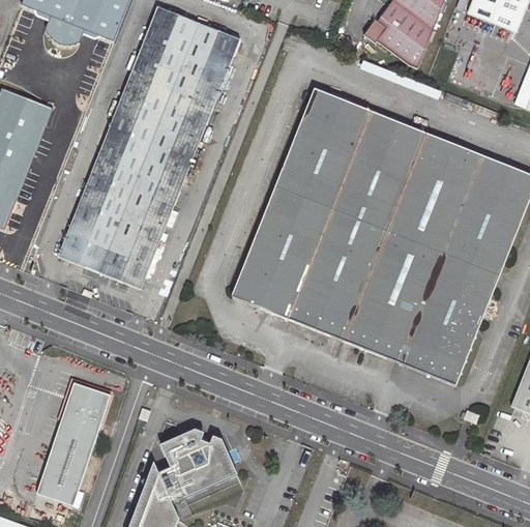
[(386,0),(395,6),(380,28),(377,26),(366,41),(378,50),(380,47),(402,62),(415,67),(441,0),(386,0)]
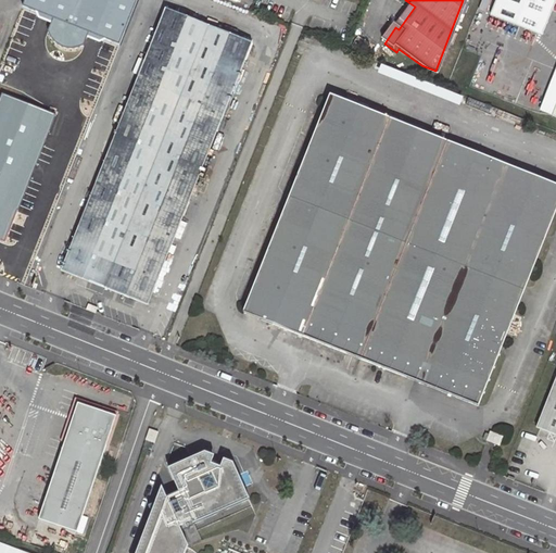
[(541,30),(553,0),(494,0),(491,10),(541,30)]
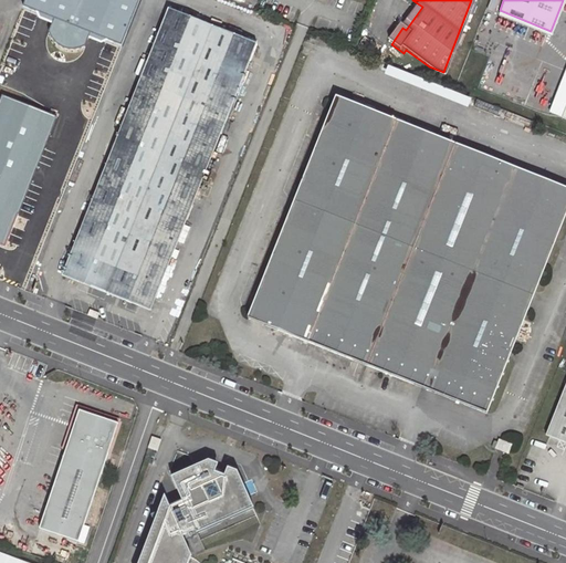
[(565,21),(565,0),(563,0),(551,31),(561,34),(565,21)]
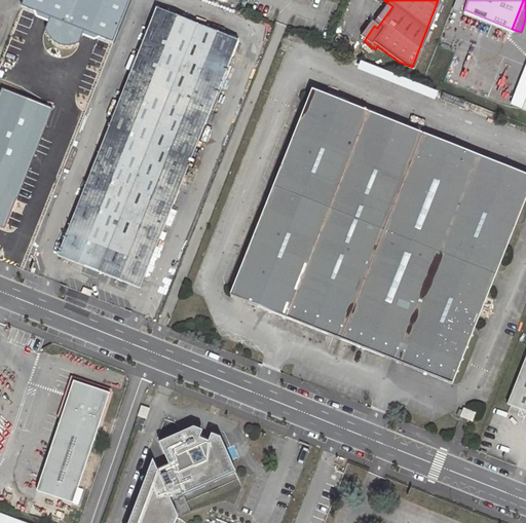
[(156,6),(58,252),(139,285),(237,38),(156,6)]
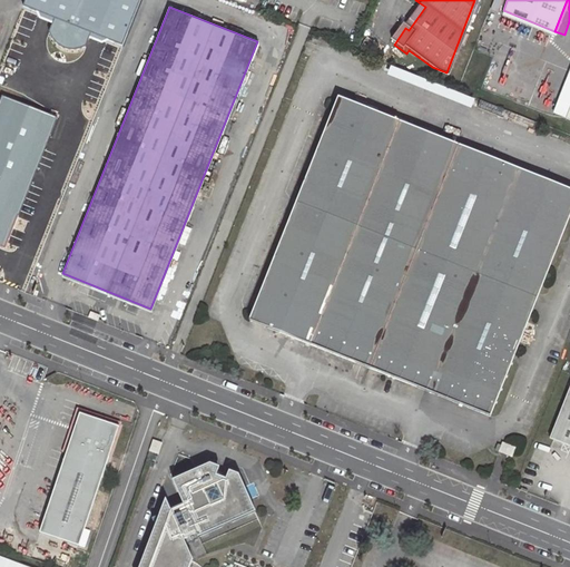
[(2,94),(0,98),(0,242),(5,244),(57,116),(2,94)]
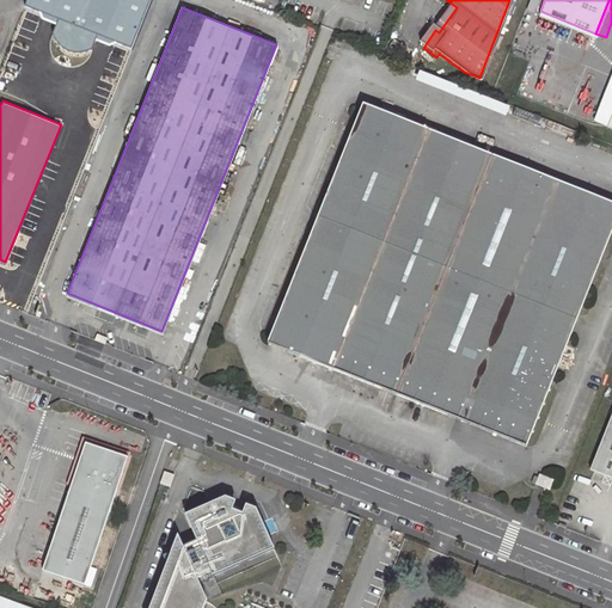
[(362,100),(268,338),(398,391),(493,153),(362,100)]
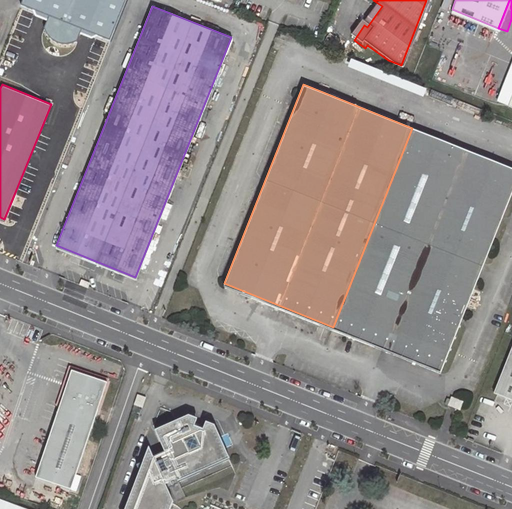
[(511,167),(412,128),(333,327),(439,370),(511,187),(511,167)]
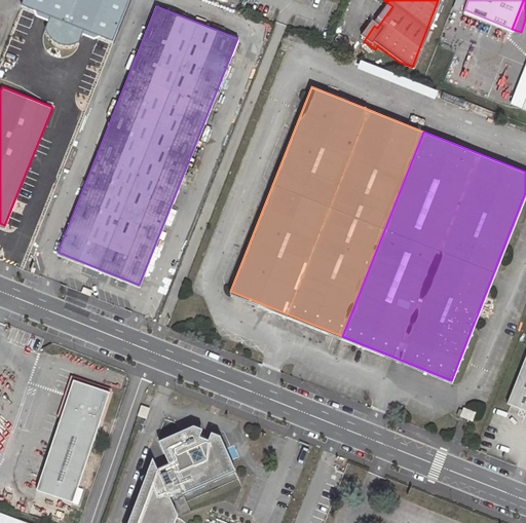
[(525,352),(506,401),(525,408),(525,352)]
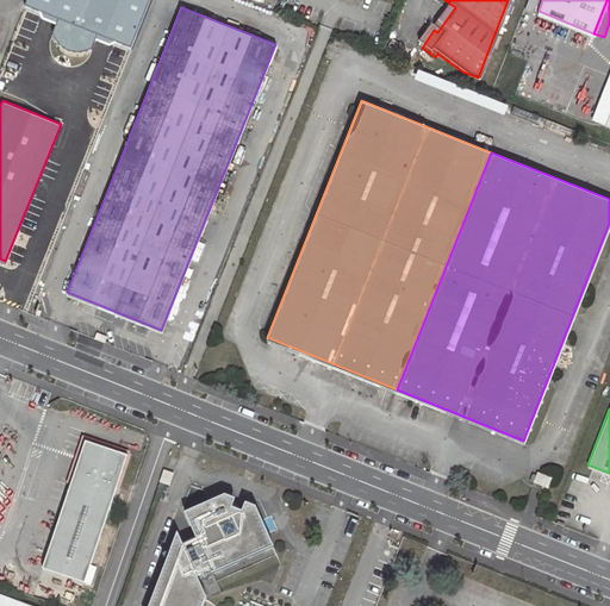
[(42,566),(83,580),(89,562),(128,453),(85,437),(42,566)]
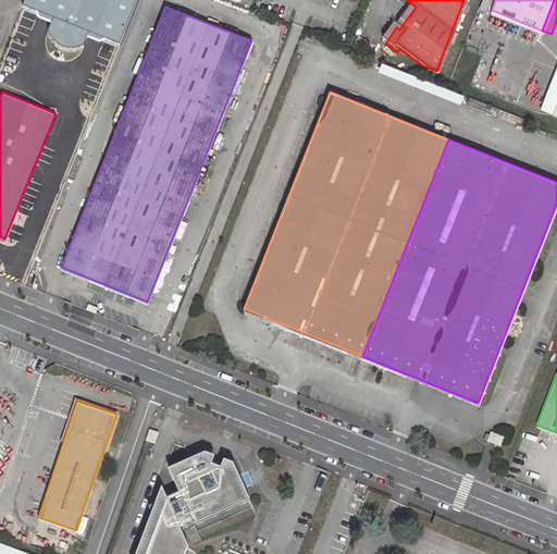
[(153,441),(157,430),(149,428),(146,439),(153,441)]
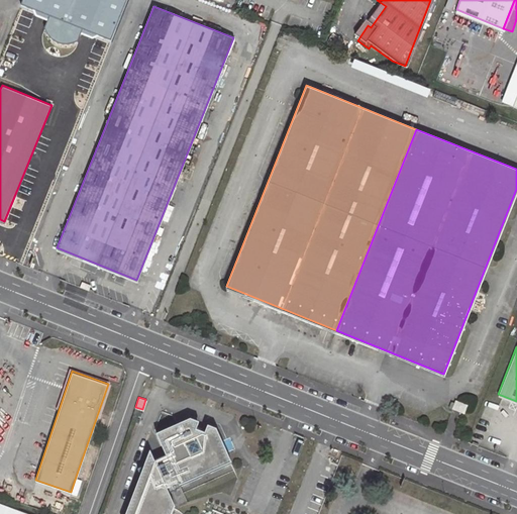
[(447,404),(463,410),(467,402),(453,397),(452,400),(449,399),(447,404)]
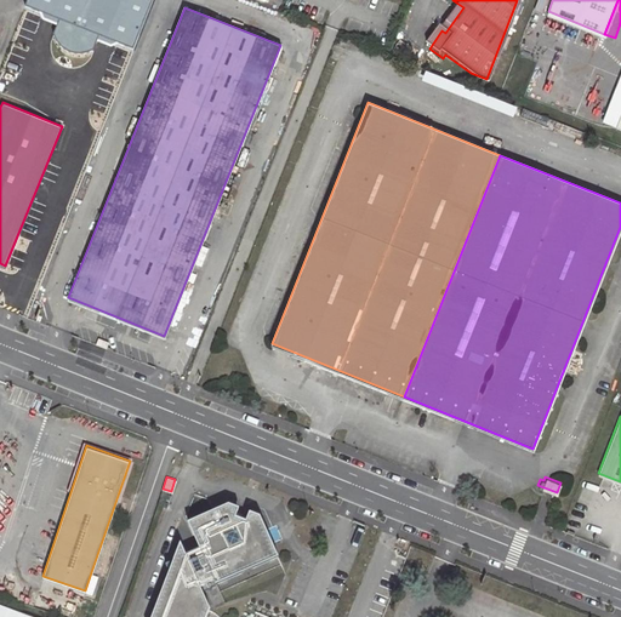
[(527,498),(535,501),(540,490),(531,486),(527,498)]
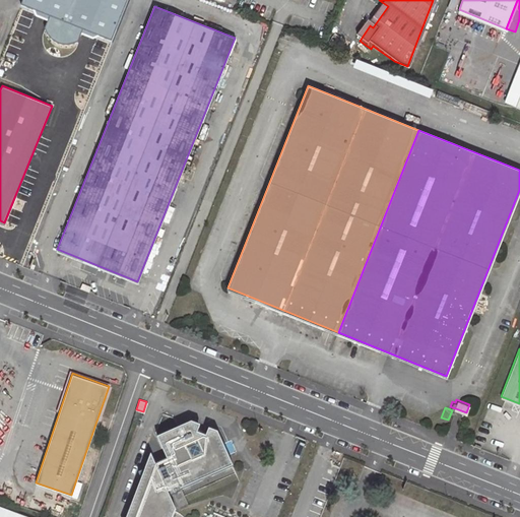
[(167,490),(176,486),(178,490),(200,479),(198,475),(207,471),(209,475),(232,465),(221,443),(219,444),(217,440),(215,437),(213,434),(209,431),(201,428),(195,426),(190,426),(186,427),(182,428),(177,430),(175,427),(154,436),(164,458),(134,470),(138,479),(122,516),(170,516),(175,507),(167,490)]
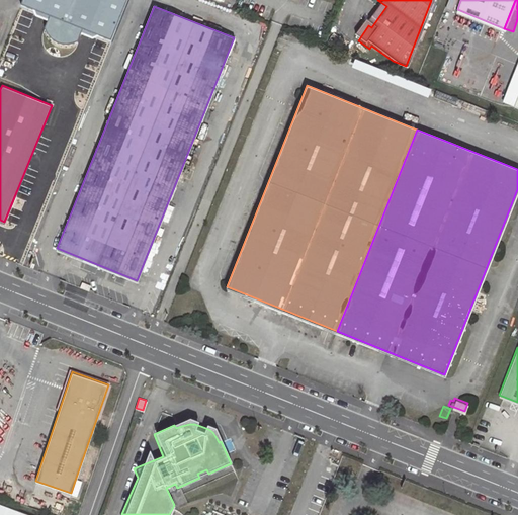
[(81,479),(76,478),(71,493),(76,494),(81,479)]
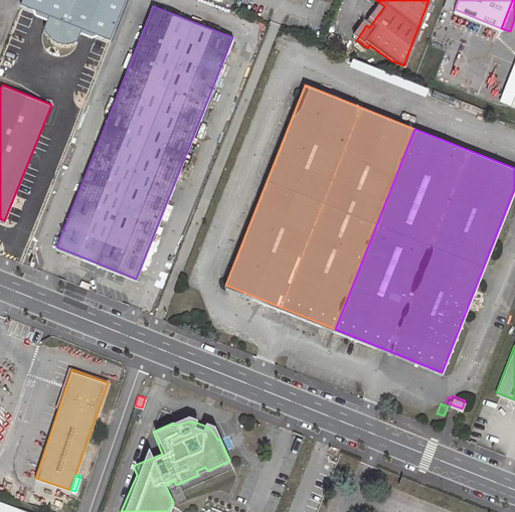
[(28,511),(0,501),(0,511),(28,511)]
